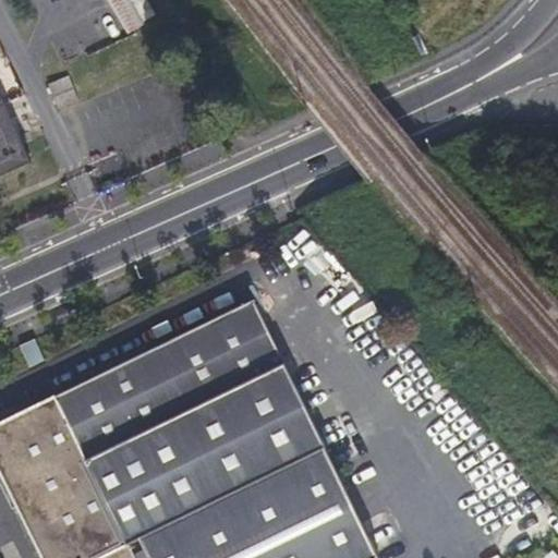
[(111,0),(121,27),(150,17),(144,0),(111,0)]
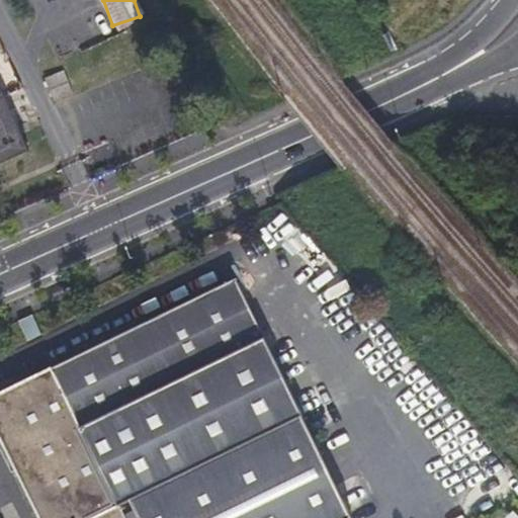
[(42,76),(51,99),(71,93),(63,70),(42,76)]
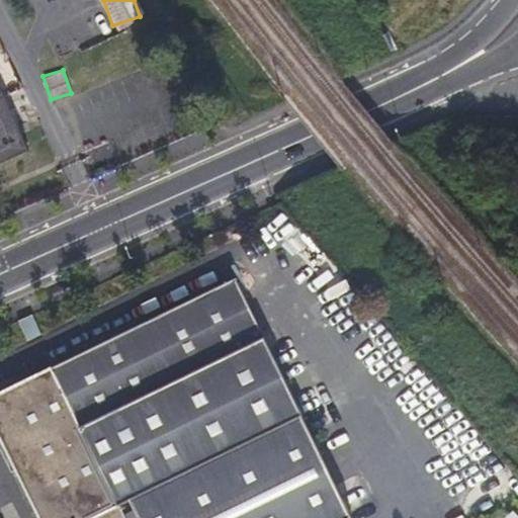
[(0,161),(22,152),(0,103),(0,161)]
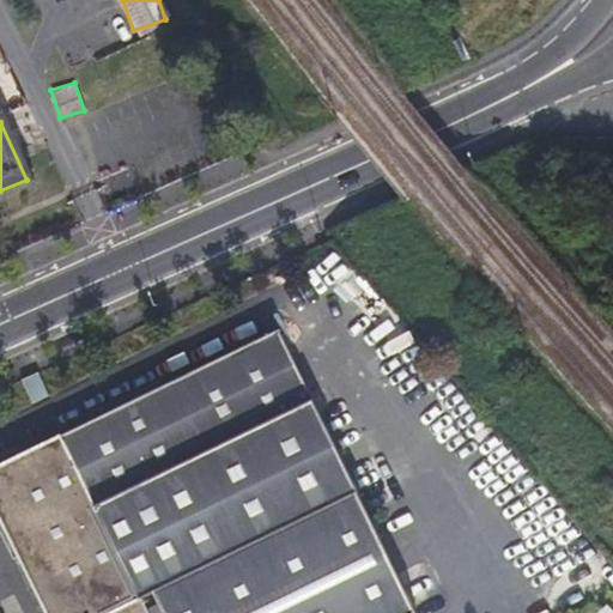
[(304,612),(394,570),(278,331),(0,467),(0,515),(48,612),(304,612)]
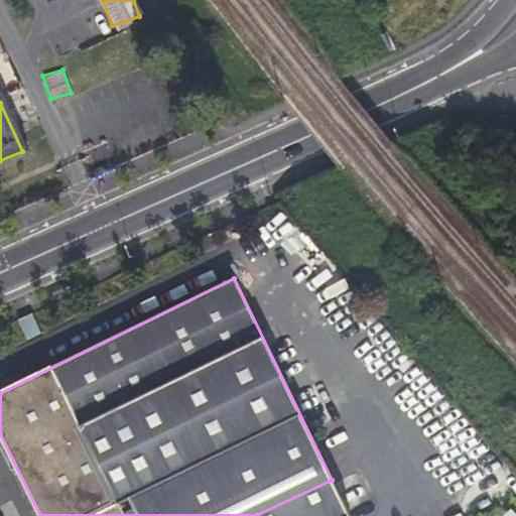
[(349,515),(332,480),(256,515),(349,515)]
